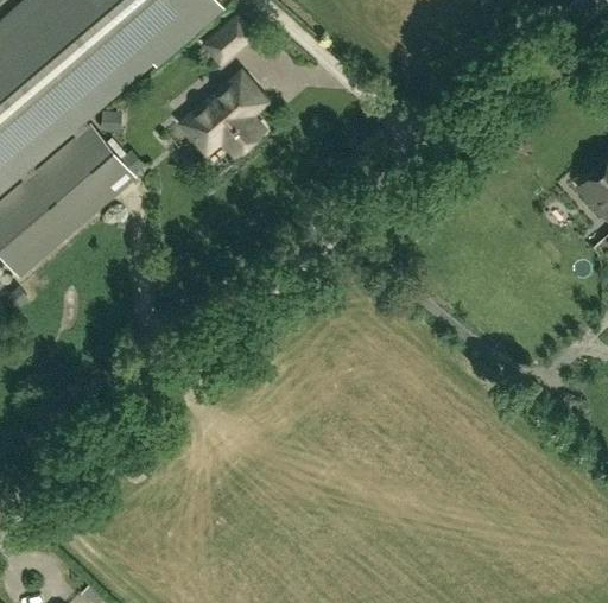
[(223,11),(214,0),(25,0),(0,23),(0,255),(21,280),(137,181),(92,129),(89,132),(83,125),(152,64),(157,69),(223,11)]
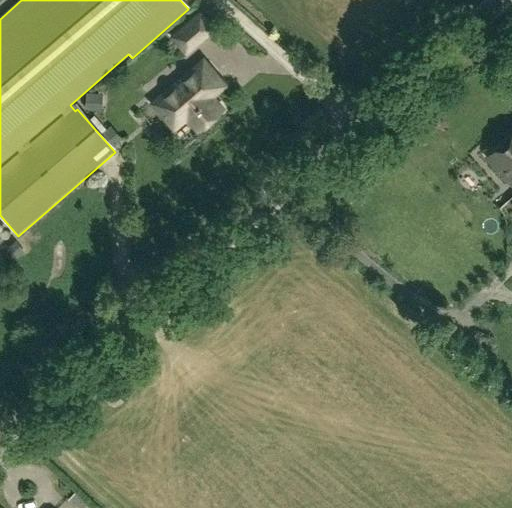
[(170,39),(186,59),(217,33),(201,14),(170,39)]
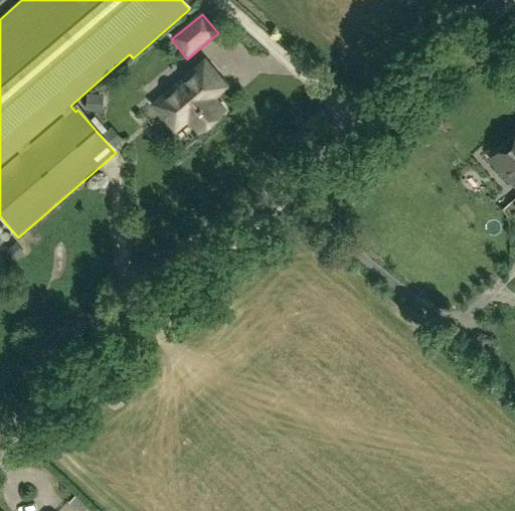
[(216,80),(217,80),(218,79),(206,65),(156,108),(167,122),(168,121),(167,120),(174,114),(183,125),(188,121),(200,135),(224,115),(212,101),(222,93),(213,82),(216,80)]
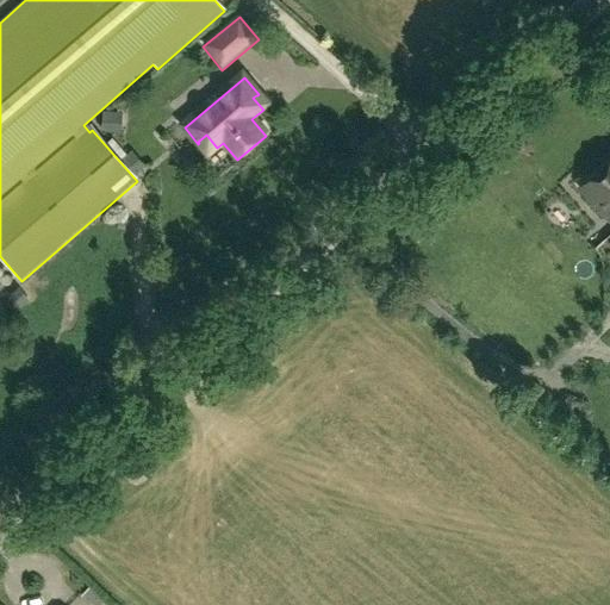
[(609,161),(577,191),(609,228),(609,161)]
